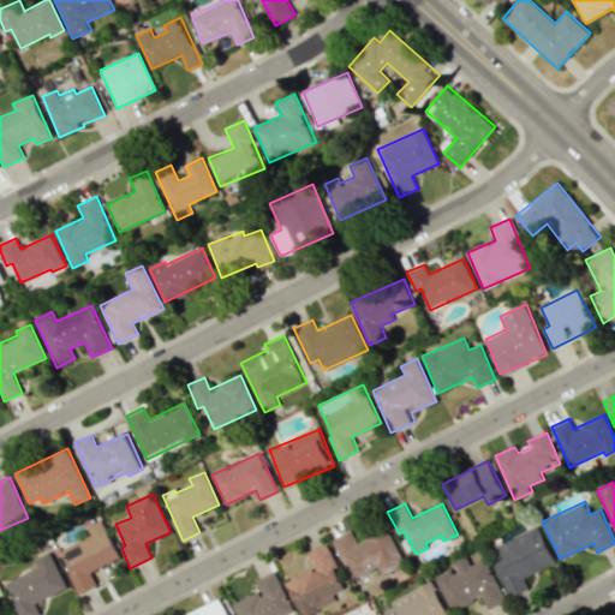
[(120,557),(102,520),(87,527),(90,536),(61,549),(71,569),(67,572),(78,595),(97,586),(90,571),(120,557)]
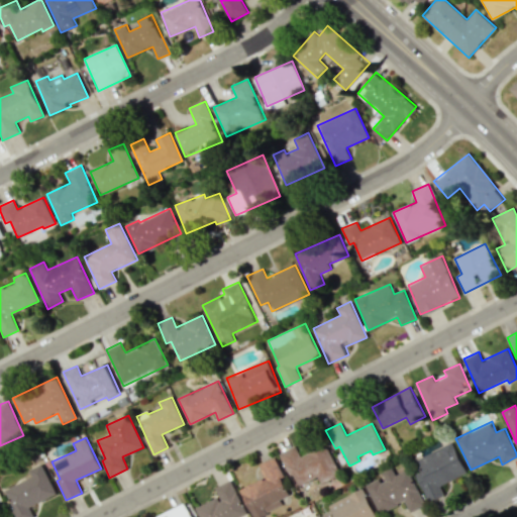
[(279,453),(295,488),(319,477),(321,483),(339,474),(323,438),(305,446),(308,452),(300,456),(295,445),(279,453)]
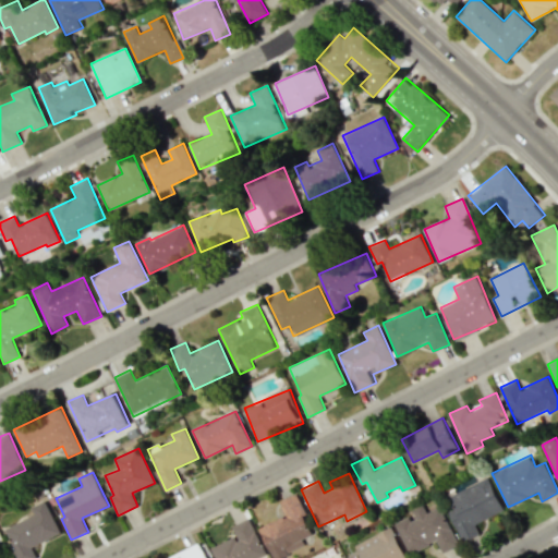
[(449,511),(462,541),(478,533),(474,523),(504,511),(489,477),(450,495),(456,508),(449,511)]
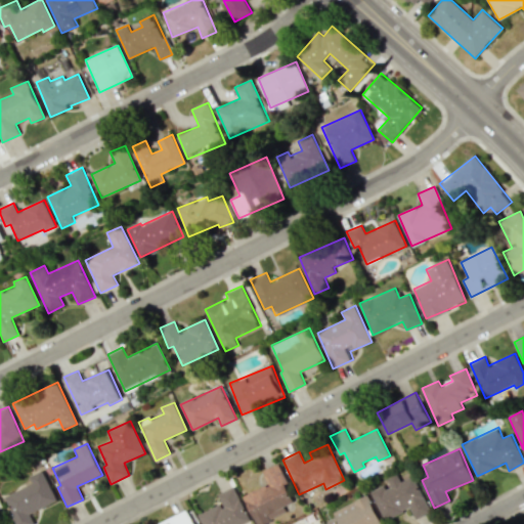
[(262,471),(268,484),(244,495),(256,523),(258,523),(286,512),(284,506),(295,500),(278,464),(262,471)]
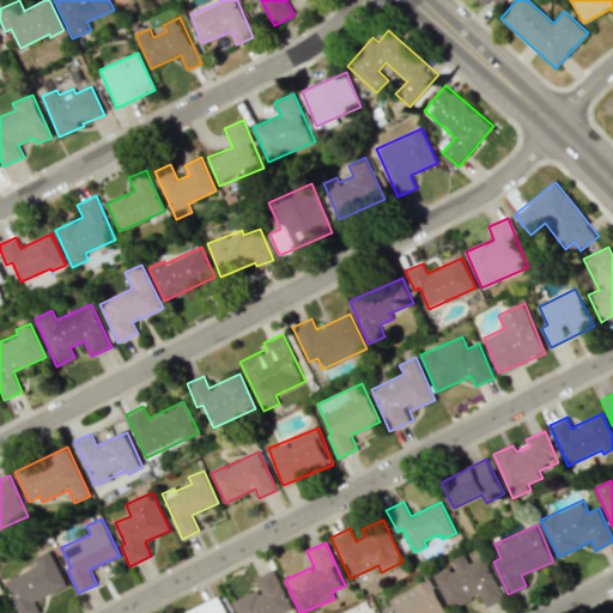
[(37,565),(4,581),(19,612),(40,612),(35,601),(67,586),(49,550),(34,557),(37,565)]
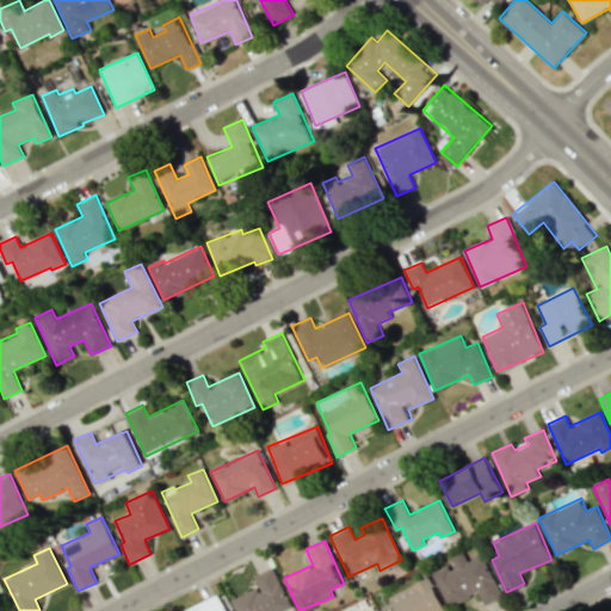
[(483,554),(467,561),(463,553),(449,559),(451,565),(432,572),(448,608),(479,594),(483,605),(501,597),(483,554)]
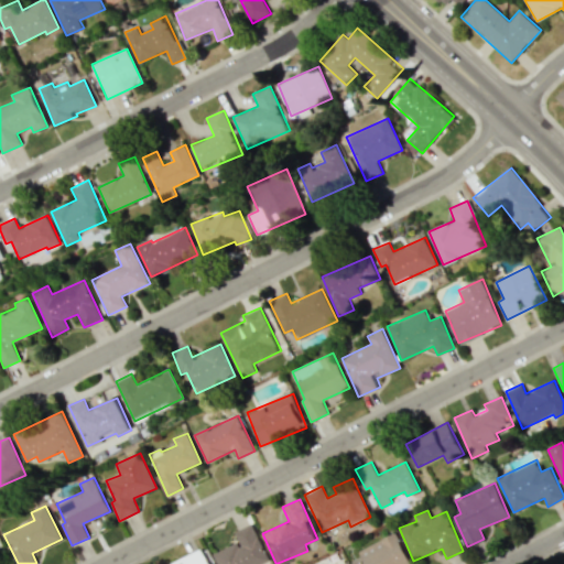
[(269,563),(252,523),(234,531),(238,542),(213,553),(217,563),(269,563)]
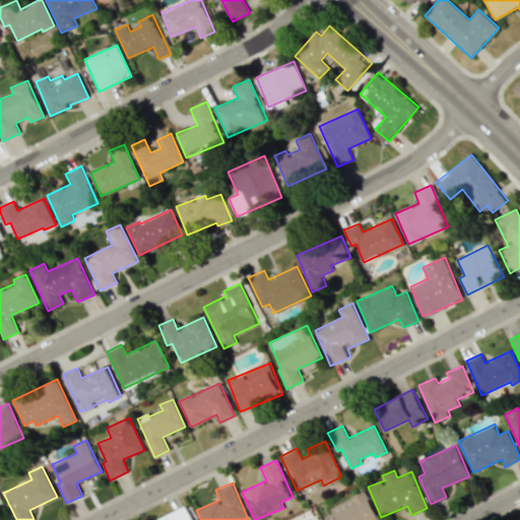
[(192,519),(187,507),(154,519),(192,519)]
